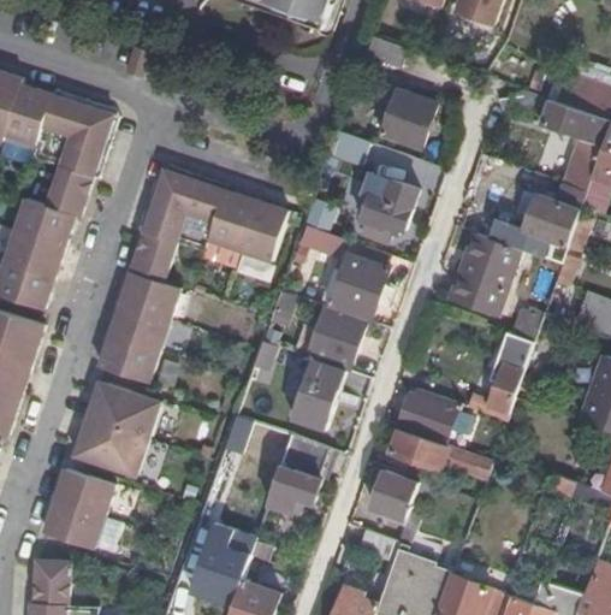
[(154,0),(322,49),(340,0),(154,0)]
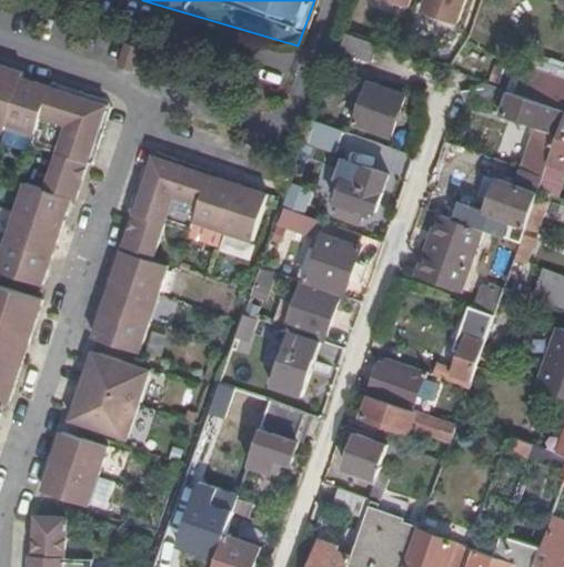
[(422,0),(420,8),(469,26),(477,0),(422,0)]
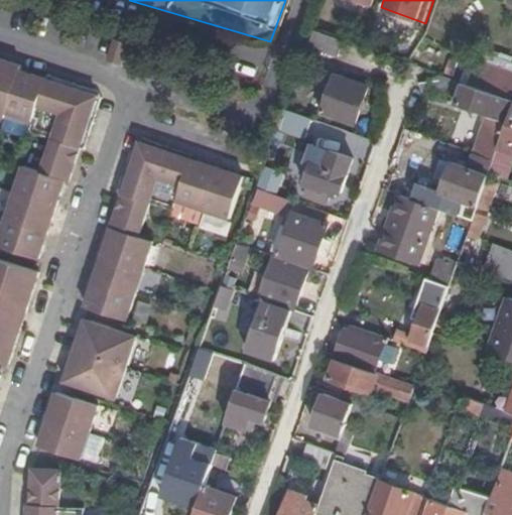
[(309,29),(306,37),(301,53),(311,56),(314,49),(337,56),(343,40),(309,29)]
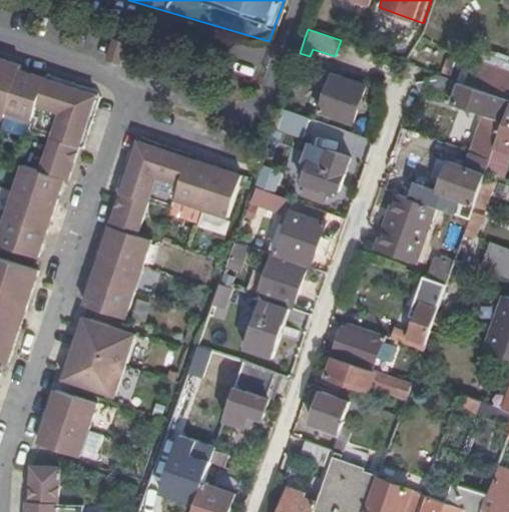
[(115,67),(122,46),(110,42),(104,63),(115,67)]
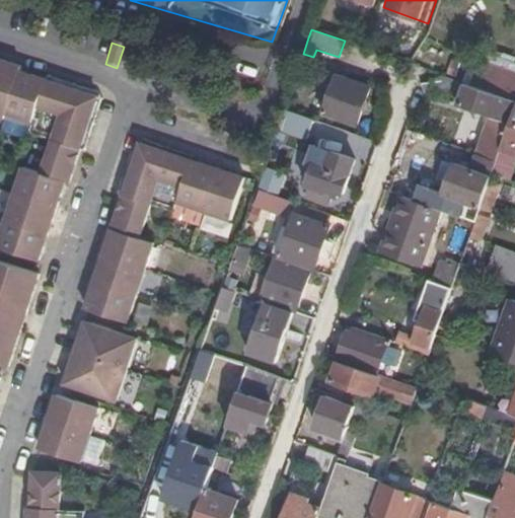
[(481,80),(506,89),(512,73),(487,63),(481,80)]
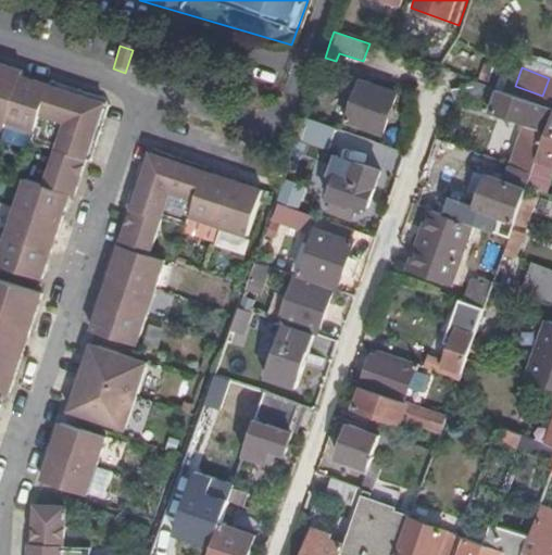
[(15,82),(17,79),(19,75),(0,68),(0,130),(1,126),(15,82)]
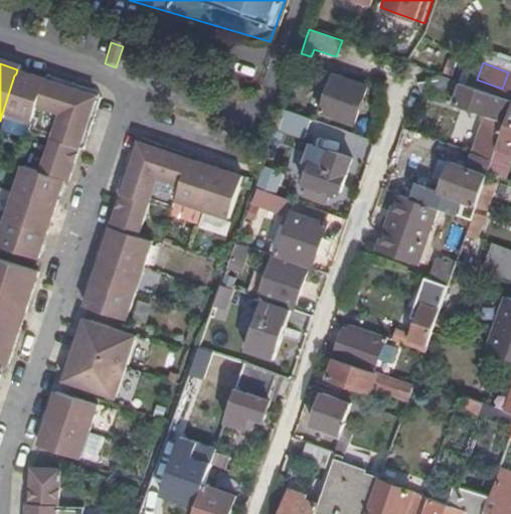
[(318,111),(352,123),(364,87),(326,72),(323,81),(327,82),(318,111)]
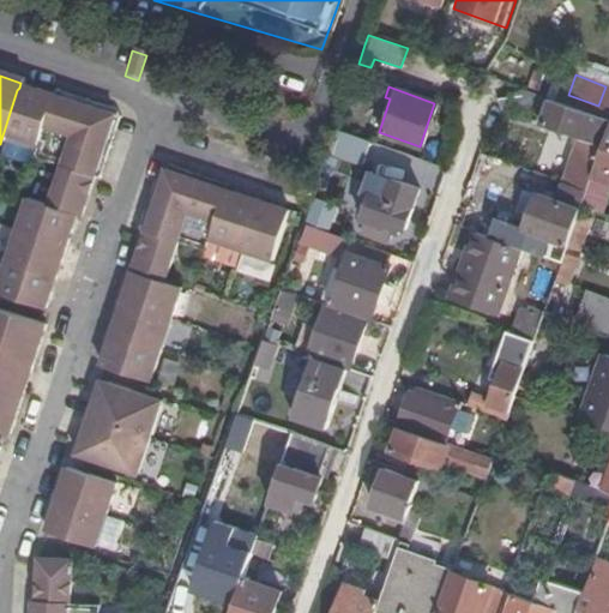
[(32,149),(49,97),(19,88),(17,90),(1,139),(32,149)]
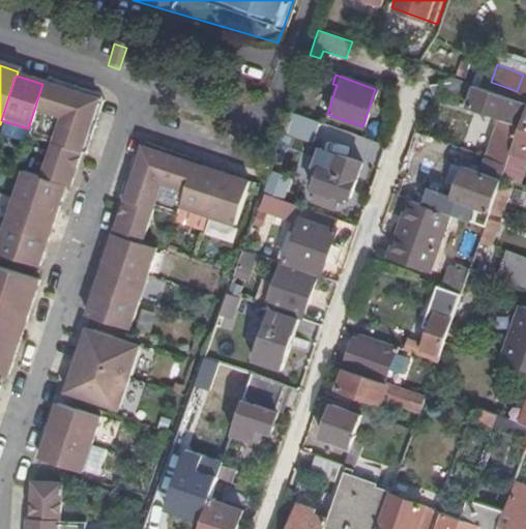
[(508,150),(525,103),(449,77),(427,85),(430,91),(432,96),(453,90),(467,95),(464,104),(496,115),(481,156),(485,157),(503,165),(508,150)]
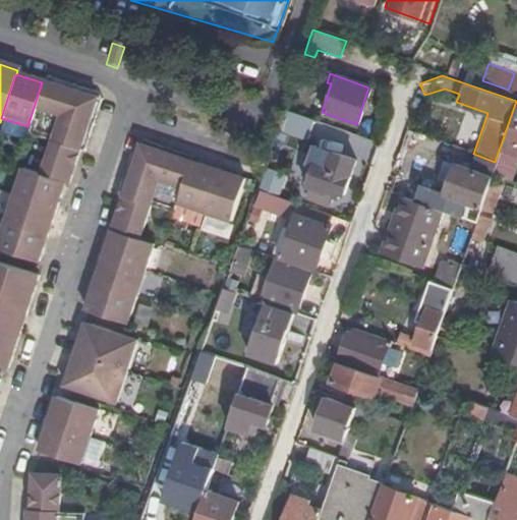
[(42,82),(94,100),(96,95),(44,78),(42,82)]
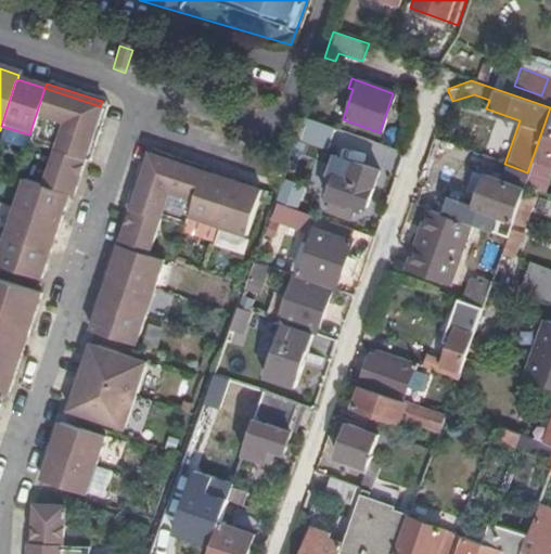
[(50,152),(81,163),(100,106),(45,88),(29,134),(26,144),(50,152)]
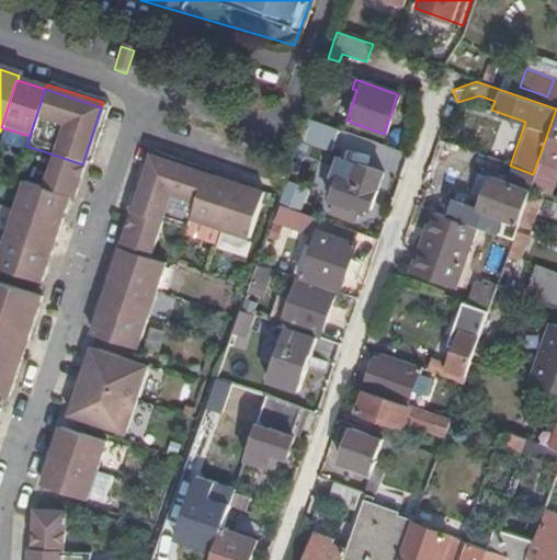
[(87,166),(93,145),(105,109),(101,107),(82,164),(87,166)]
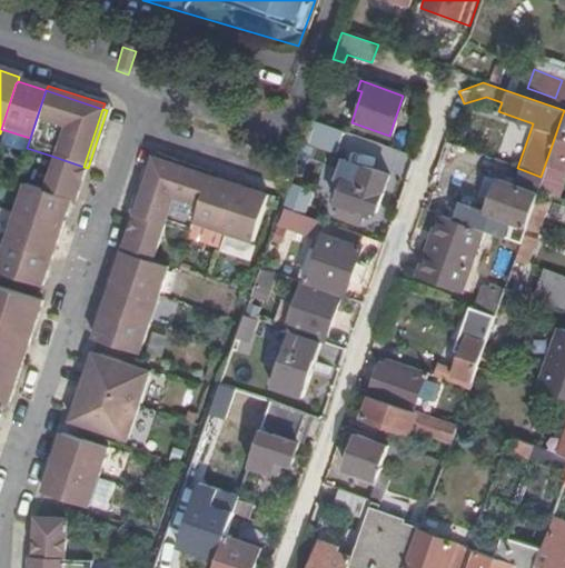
[(564,109),(564,110),(546,161),(564,167),(564,109)]
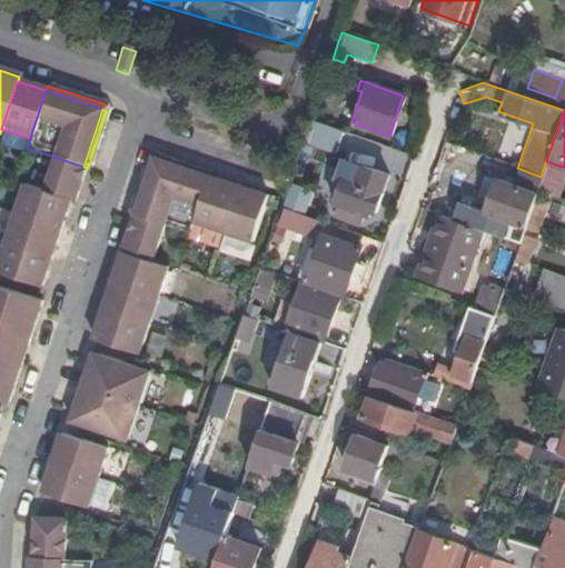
[(340,129),(311,119),(304,139),(333,150),(340,129)]
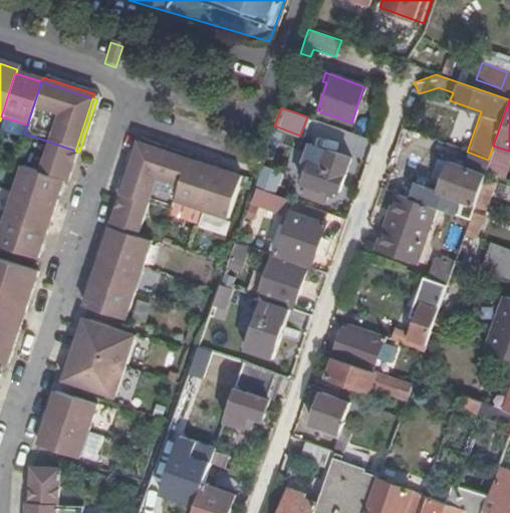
[(64,184),(75,151),(46,141),(38,174),(37,175),(59,183),(64,184)]
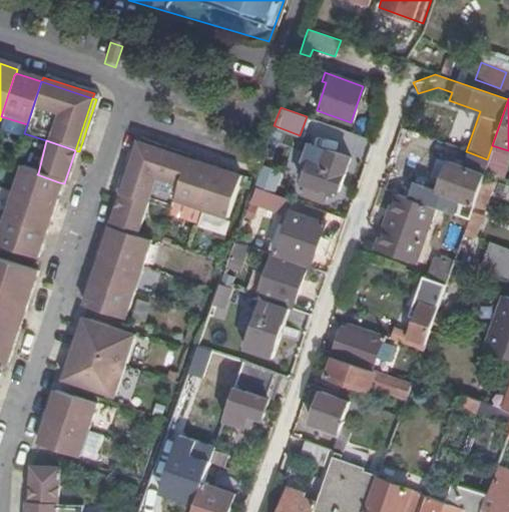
[(136,140),(135,144),(186,160),(187,157),(136,140)]
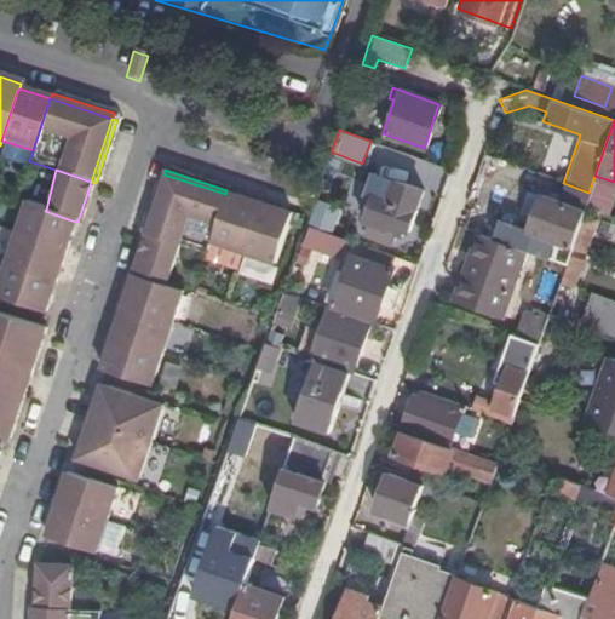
[(157,173),(156,178),(137,235),(143,236),(164,175),(157,173)]
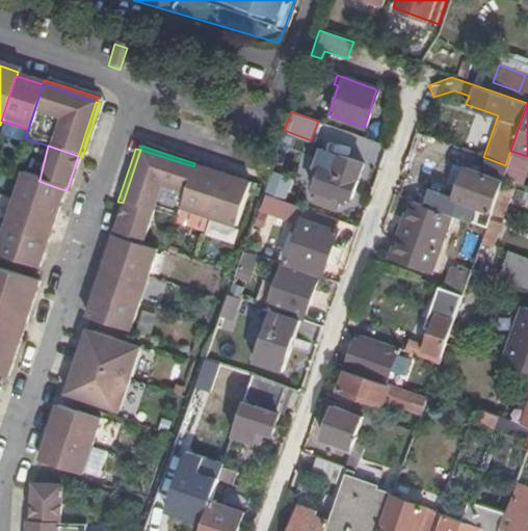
[(140,150),(123,203),(151,212),(176,220),(179,211),(193,166),(140,150)]
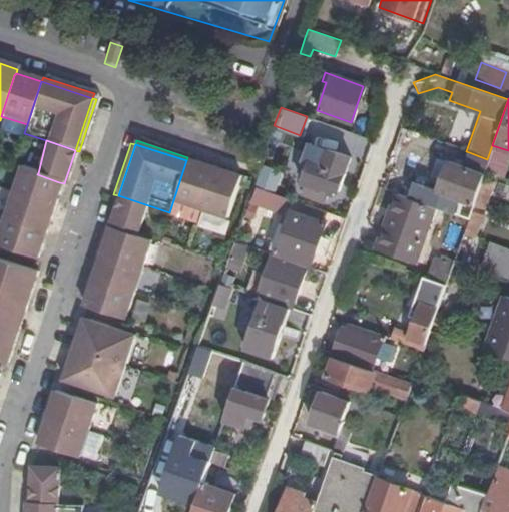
[(326,149),(325,150),(324,155),(315,152),(312,151),(309,161),(308,161),(300,182),(330,193),(332,188),(336,189),(342,173),(341,173),(347,156),(326,149)]
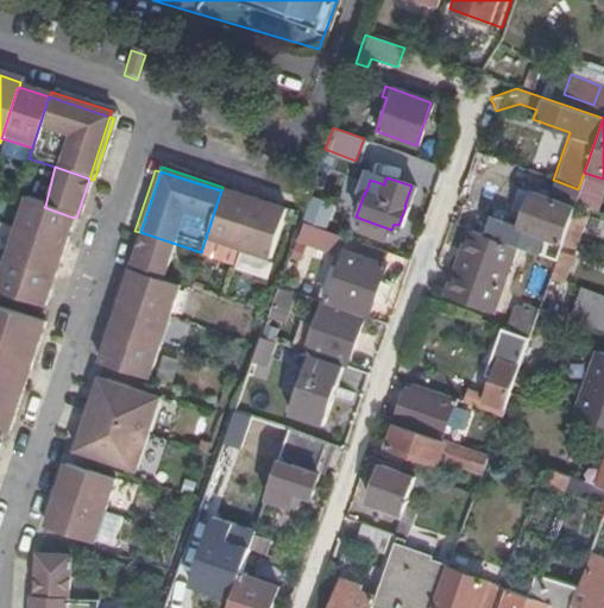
[(570,212),(578,189),(557,181),(549,199),(529,192),(511,245),(553,259),(562,232),(570,212)]
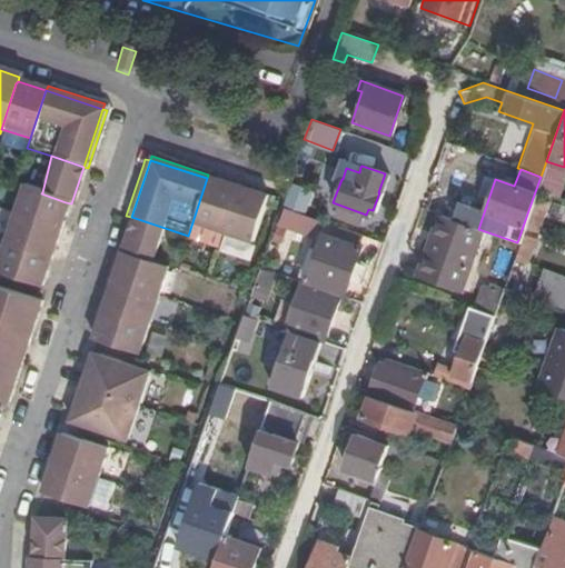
[(235,188),(207,178),(191,226),(220,235),(235,188)]
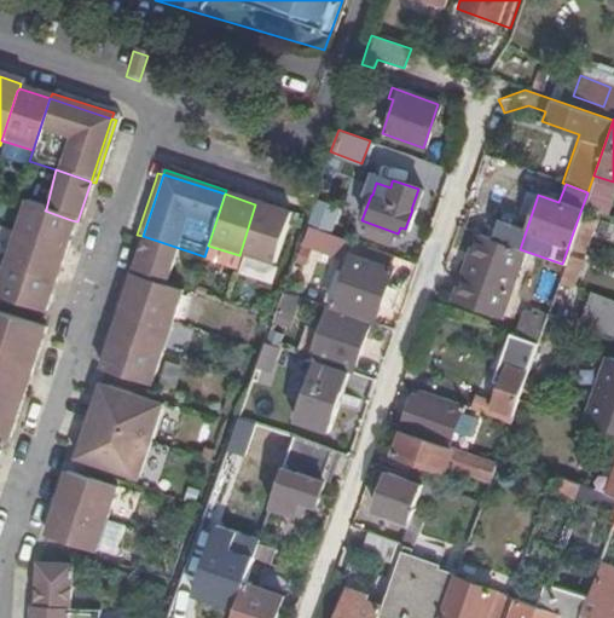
[(62,252),(71,220),(45,211),(46,209),(23,202),(12,236),(62,252)]
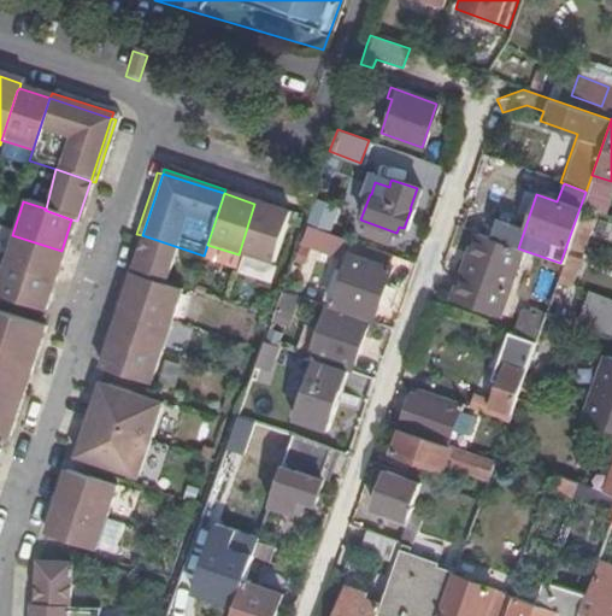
[(286,213),(254,204),(239,254),(269,264),(286,213)]
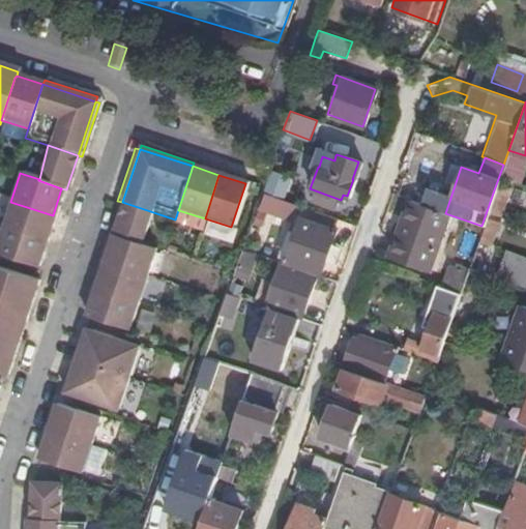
[(507,188),(496,184),(490,202),(501,206),(507,188)]
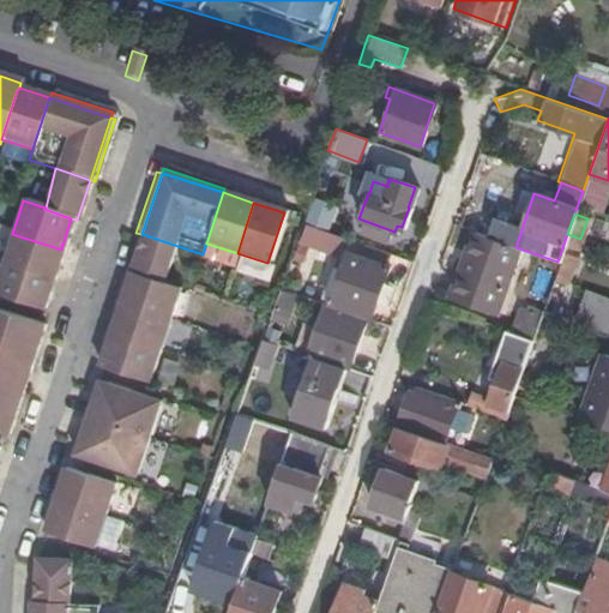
[(297,242),(335,256),(342,239),(303,226),(297,242)]
